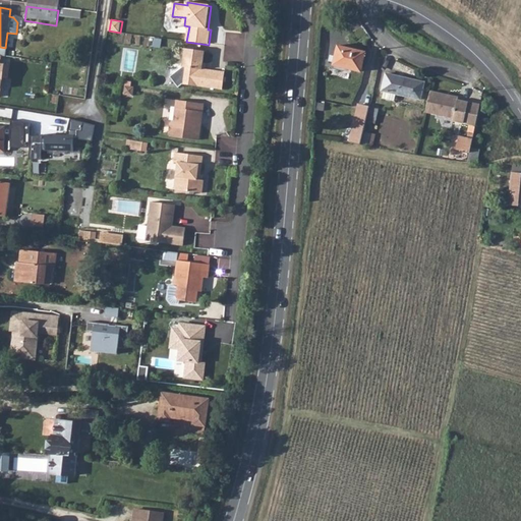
[(337,45),(332,65),(360,72),(365,52),(337,45)]
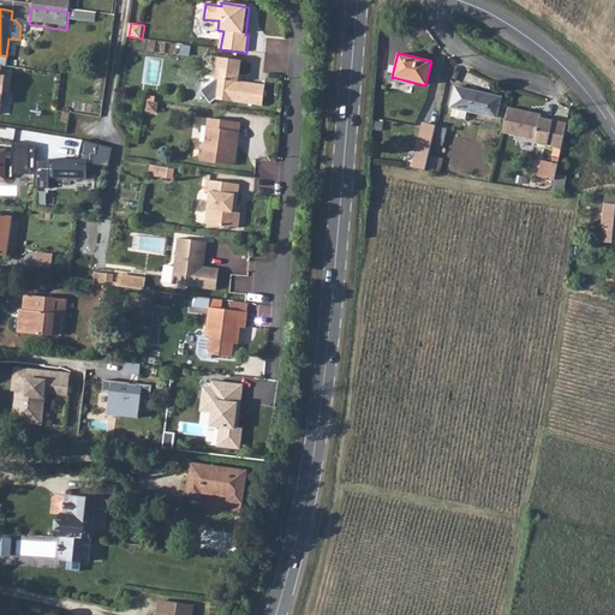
[(261,106),(263,85),(237,82),(239,61),(218,58),(214,81),(198,91),(209,105),(215,101),(261,106)]
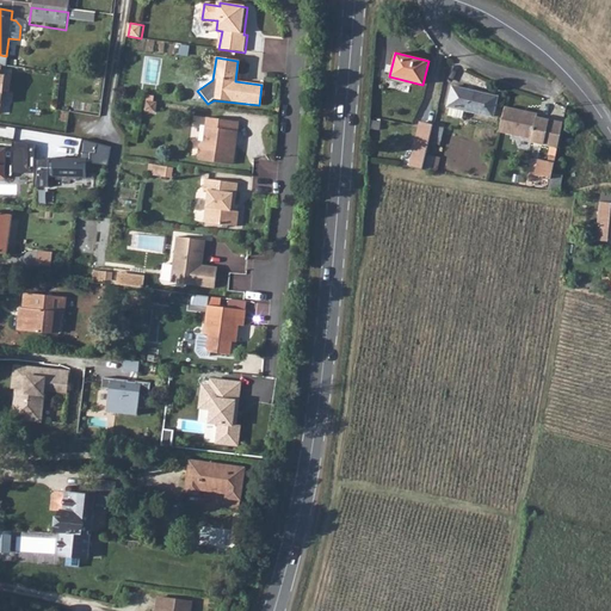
[(446,105),(448,105),(463,109),(492,115),(497,94),(451,85),(446,105)]
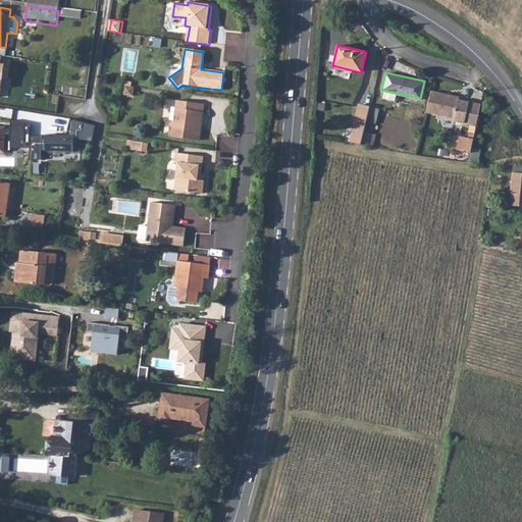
[(136,87),(126,86),(125,94),(135,96),(136,87)]
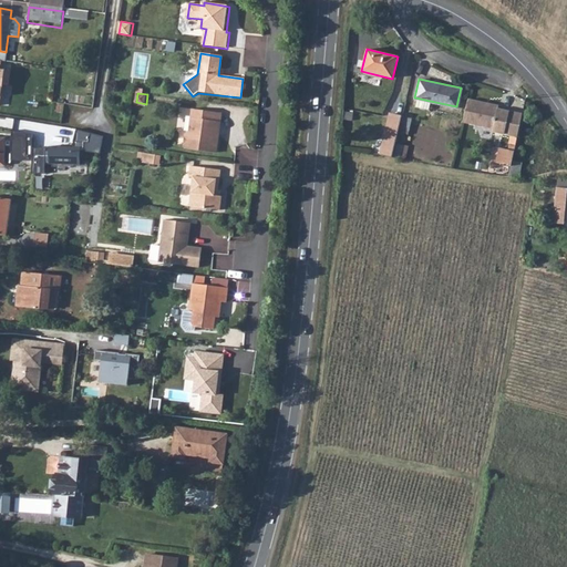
[(500,104),(467,96),(462,120),(494,127),(493,130),(519,135),(525,112),(498,106),(500,104)]
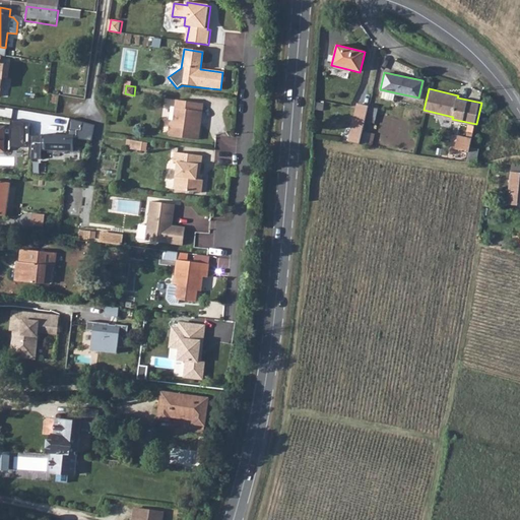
[(394,92),(381,89),(380,98),(392,101),(394,92)]
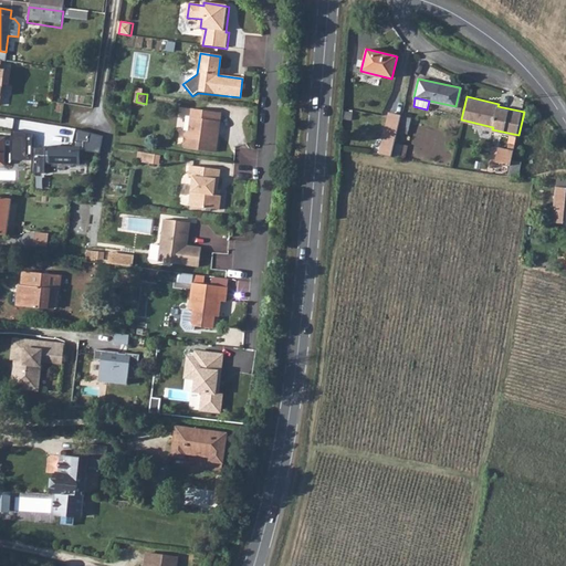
[(184,146),(185,148),(217,153),(219,135),(215,135),(216,130),(217,129),(218,123),(221,123),(222,113),(192,108),(189,132),(185,134),(184,146)]
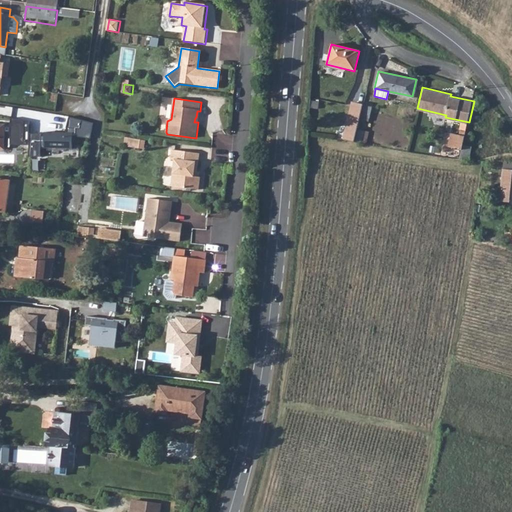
[(352,102),(343,140),(353,142),(359,118),(362,105),(352,102)]
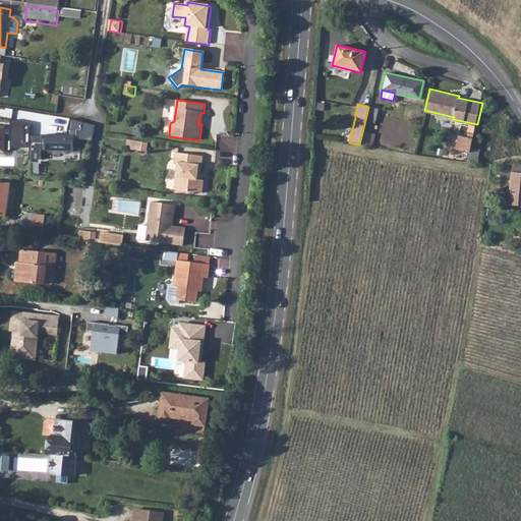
[(368,107),(365,120),(373,122),(378,109),(368,107)]
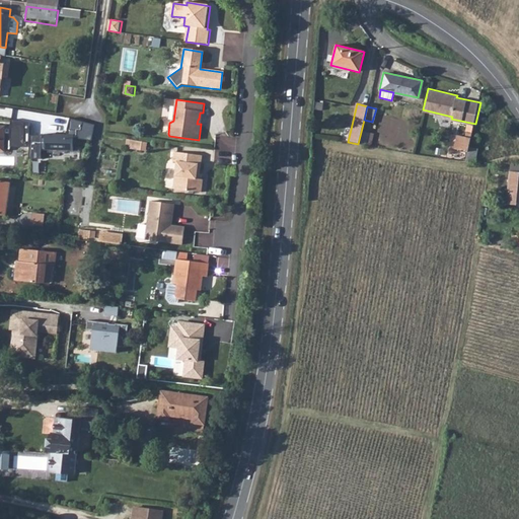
[(26,144),(28,122),(13,121),(11,143),(26,144)]
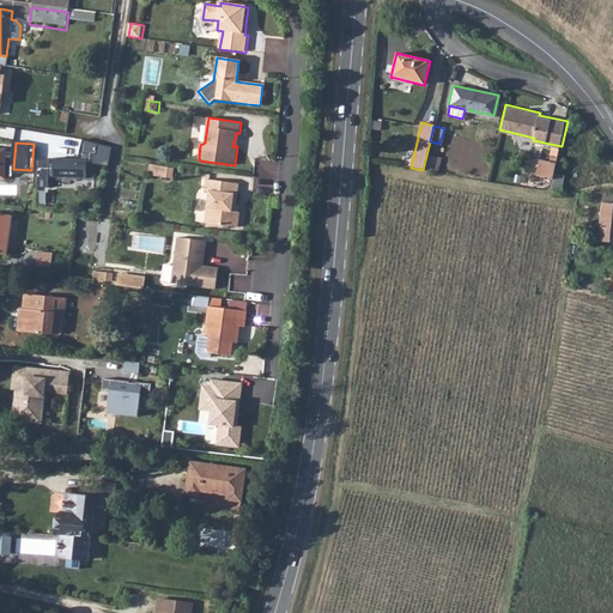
[(556,178),(560,156),(553,155),(552,161),(544,159),(540,175),(556,178)]
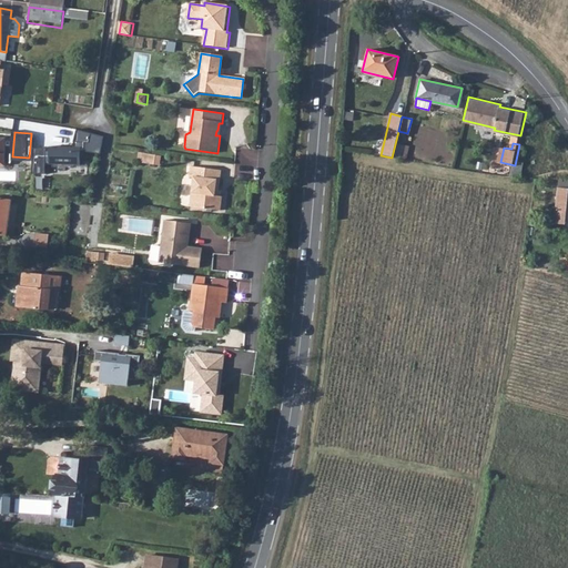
[(47,148),(46,164),(79,164),(78,149),(47,148)]
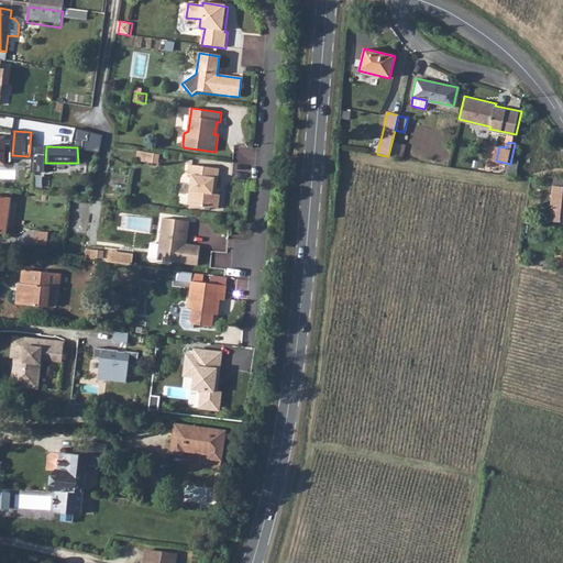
[(157,153),(150,152),(139,150),(138,158),(159,162),(161,153),(157,153)]
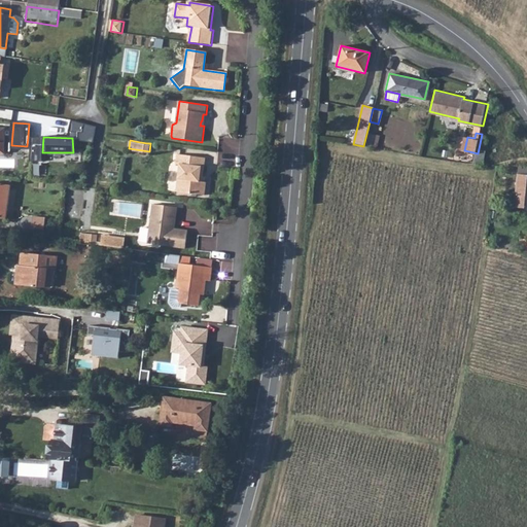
[(478,153),(475,165),(484,167),(488,150),(479,148),(478,153)]
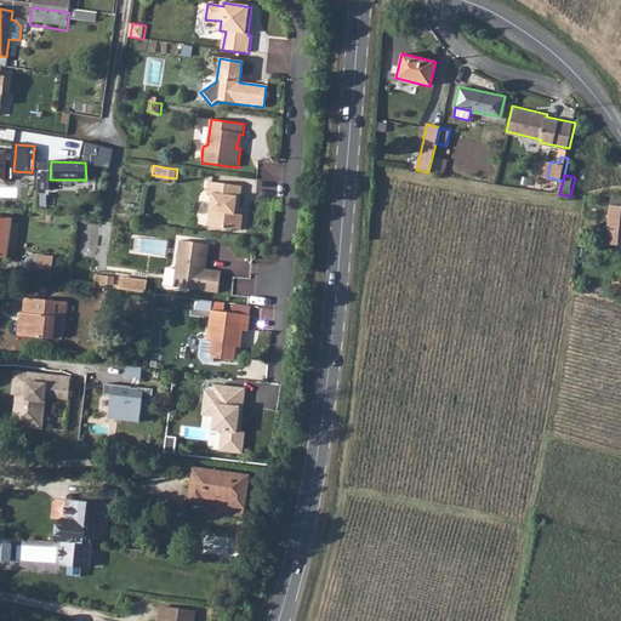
[(238,215),(241,187),(209,182),(206,193),(211,194),(206,226),(240,231),(243,215),(238,215)]
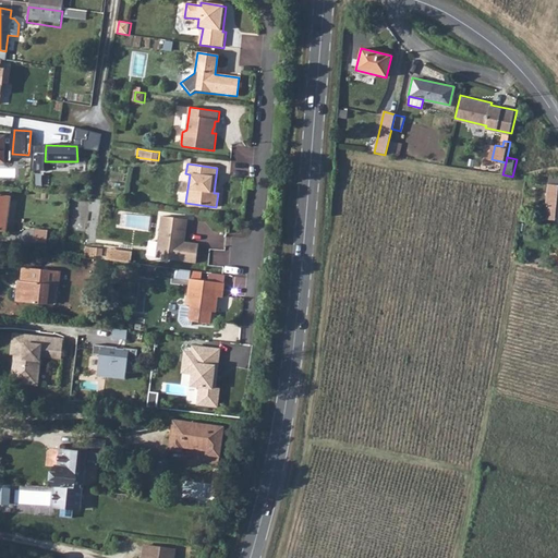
[(557,176),(549,174),(545,218),(557,219),(557,176)]
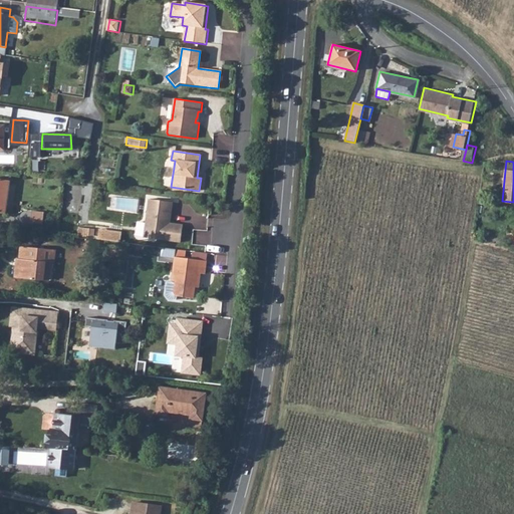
[(0,207),(5,208),(8,181),(0,179),(0,207)]
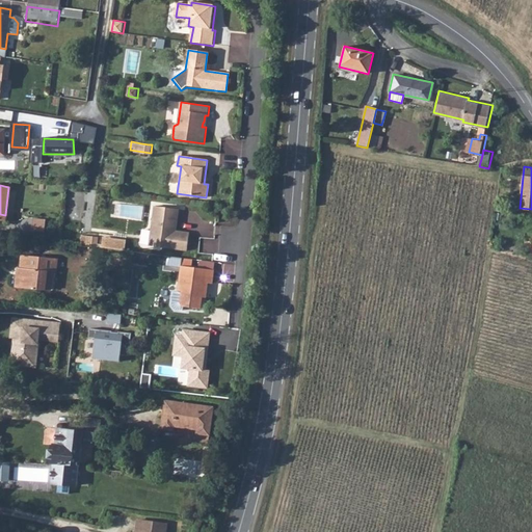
[(178,209),(153,206),(148,245),(186,250),(188,233),(173,231),(174,227),(176,227),(178,209)]
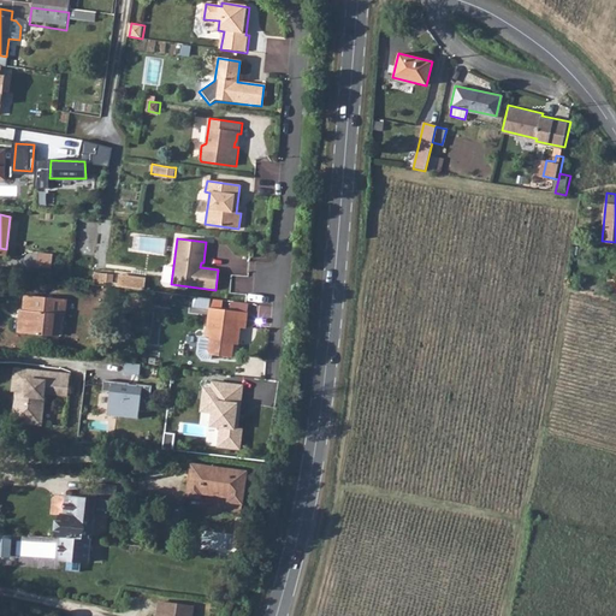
[(49,255),(37,253),(36,265),(47,266),(49,255)]
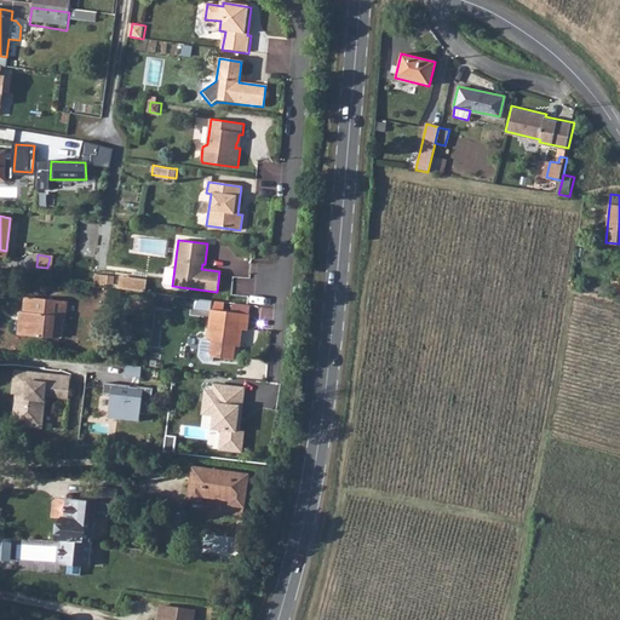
[(17,311),(16,334),(50,337),(52,315),(62,315),(63,299),(56,299),(22,296),(19,311),(17,311)]
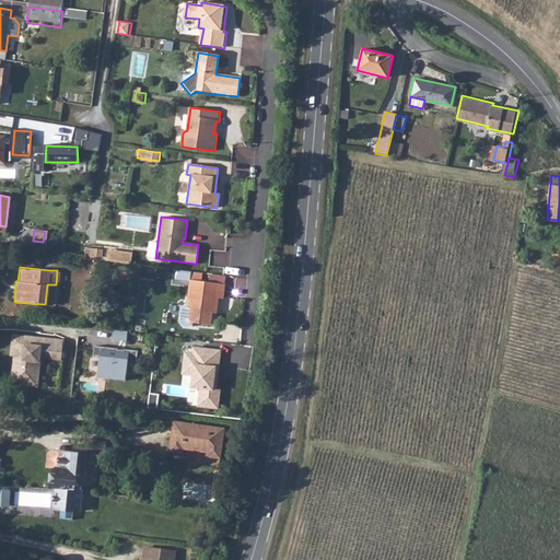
[(222,299),(223,284),(188,280),(185,305),(189,305),(187,318),(190,323),(209,325),(211,308),(216,310),(217,299),(222,299)]
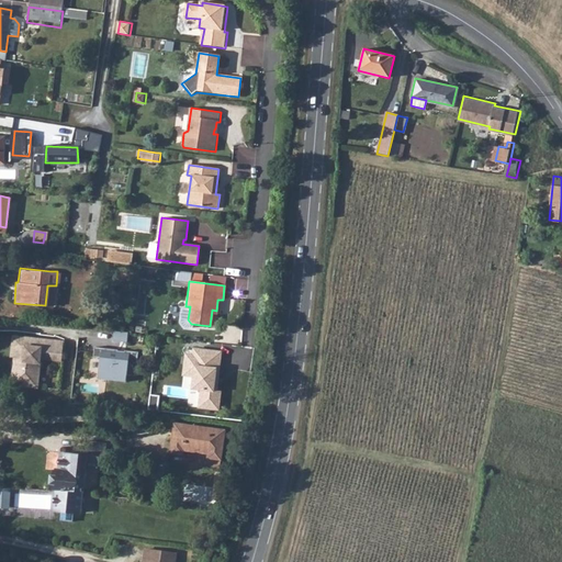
[(138,313),(146,314),(148,292),(141,291),(138,313)]
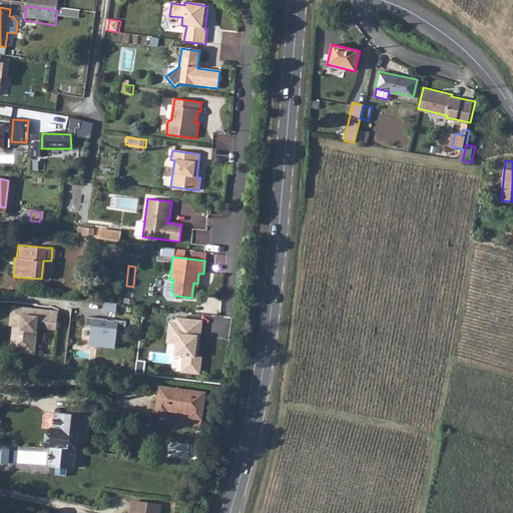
[(10,309),(9,328),(12,328),(10,353),(34,355),(36,328),(54,330),(56,313),(34,311),(10,309)]
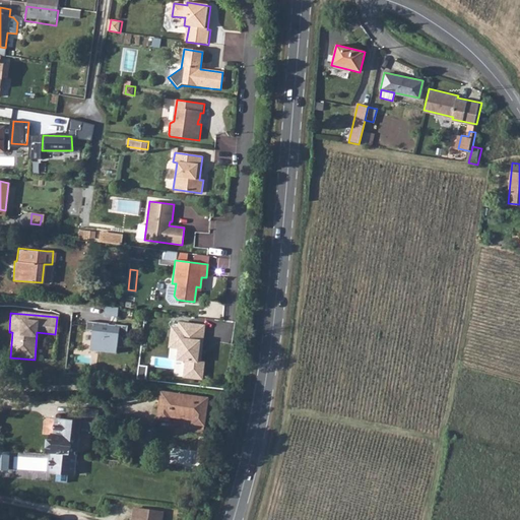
[(198,361),(202,325),(177,323),(176,328),(170,327),(169,338),(178,339),(177,348),(176,360),(184,361),(182,377),(200,379),(202,362),(198,361)]
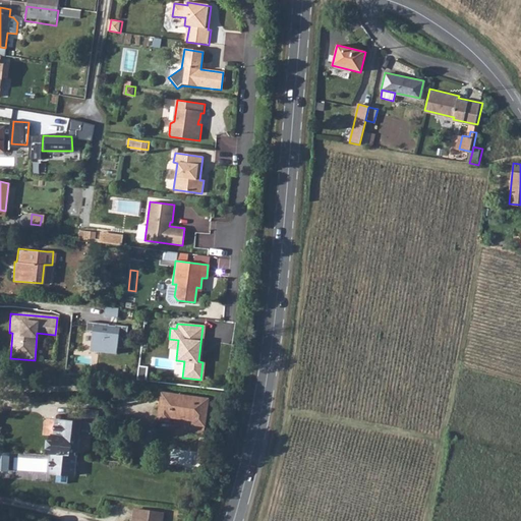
[(116,355),(118,328),(85,325),(83,352),(116,355)]
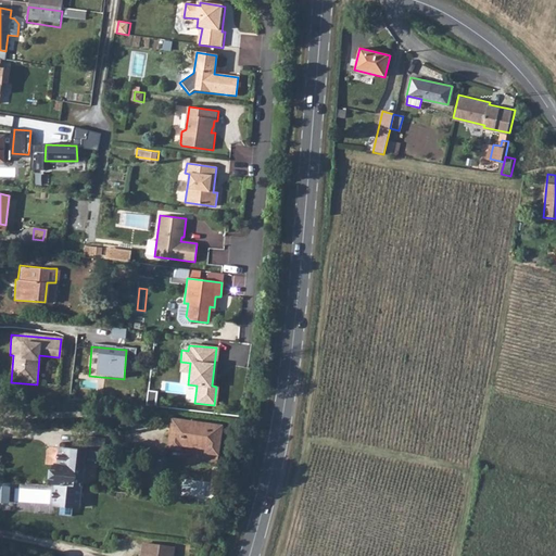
[(190,363),(180,362),(179,371),(189,373),(190,363)]
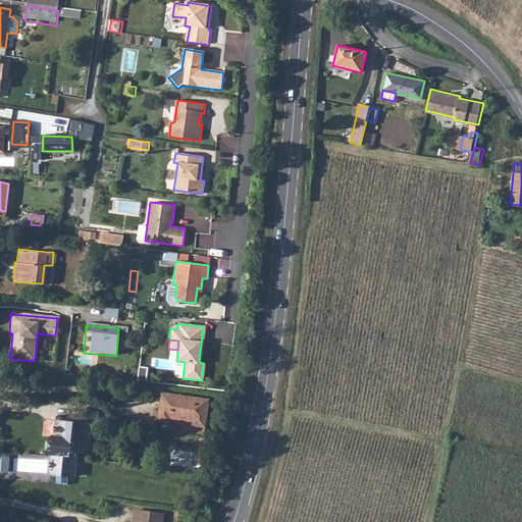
[(160,420),(159,422),(172,424),(172,421),(194,423),(194,426),(198,427),(207,428),(207,420),(209,412),(210,400),(163,395),(161,406),(160,420)]
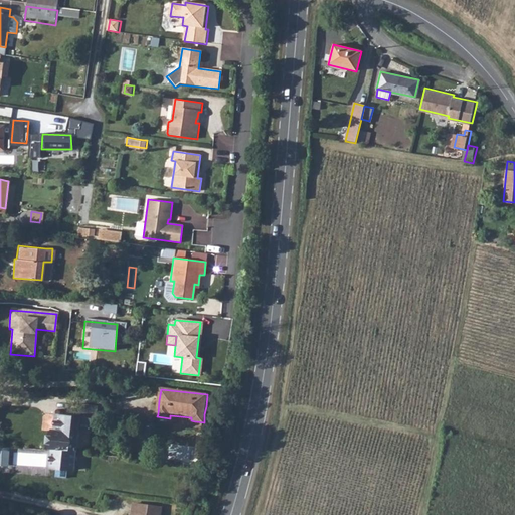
[(79,407),(78,418),(92,420),(93,409),(79,407)]
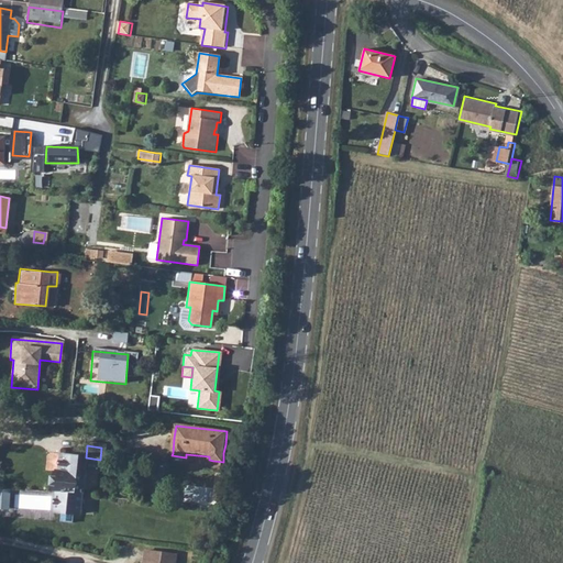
[(61,453),(58,471),(69,473),(72,455),(61,453)]
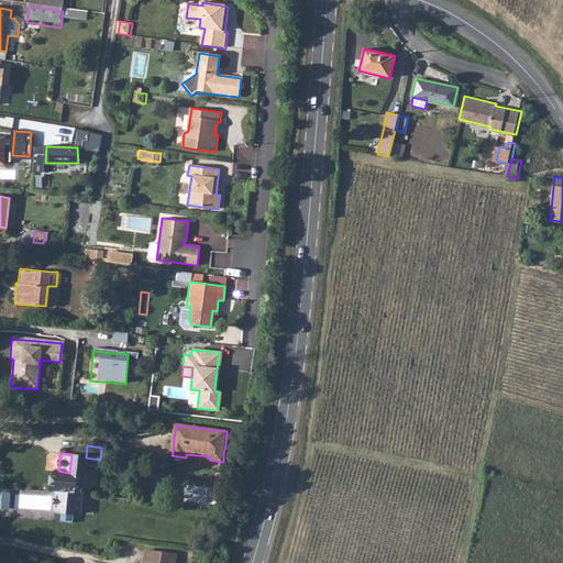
[(55,493),(53,511),(79,516),(83,494),(84,494),(87,472),(99,473),(100,460),(86,457),(72,455),(69,473),(58,471),(57,471),(54,493),(55,493)]
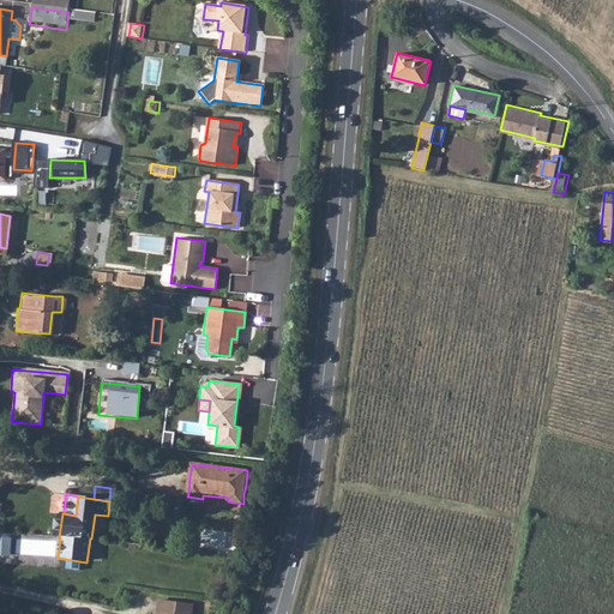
[(169,613),(172,602),(157,601),(155,613),(169,613)]
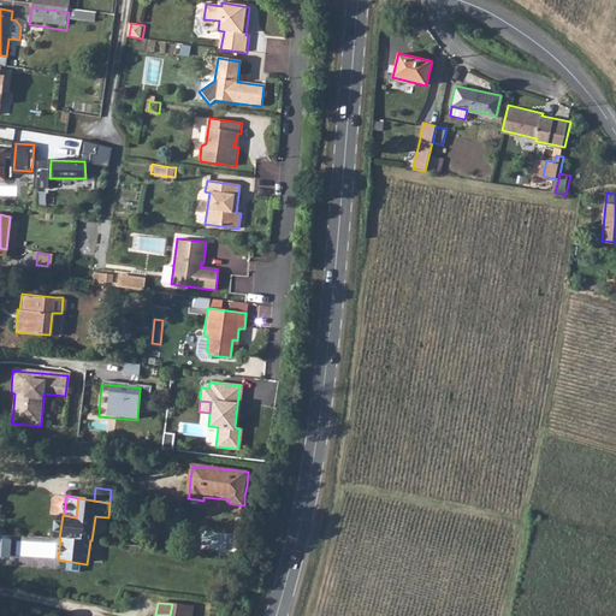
[(170,615),(190,615),(193,608),(172,604),(170,615)]
